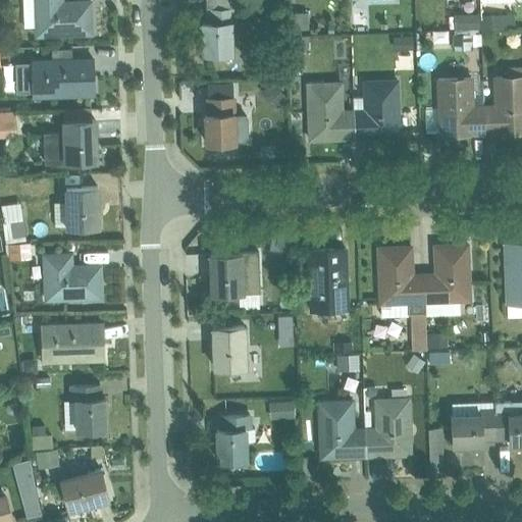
[(34,36),(92,35),(91,1),(64,2),(63,0),(22,0),(23,28),(34,27),(34,36)]
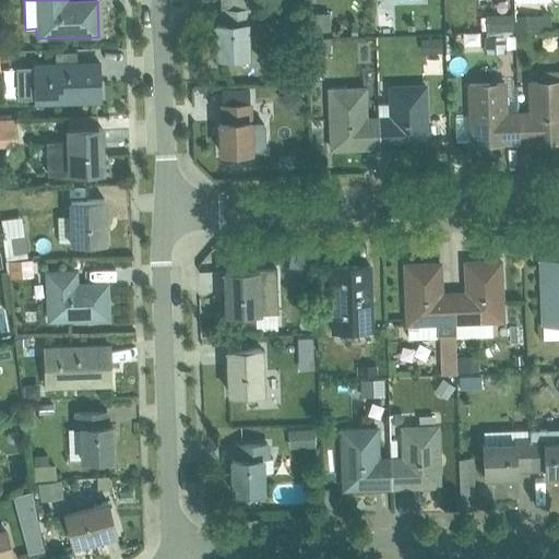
[(217,58),(250,57),(249,25),(254,25),(253,9),(221,10),(221,24),(216,25),(217,58)]
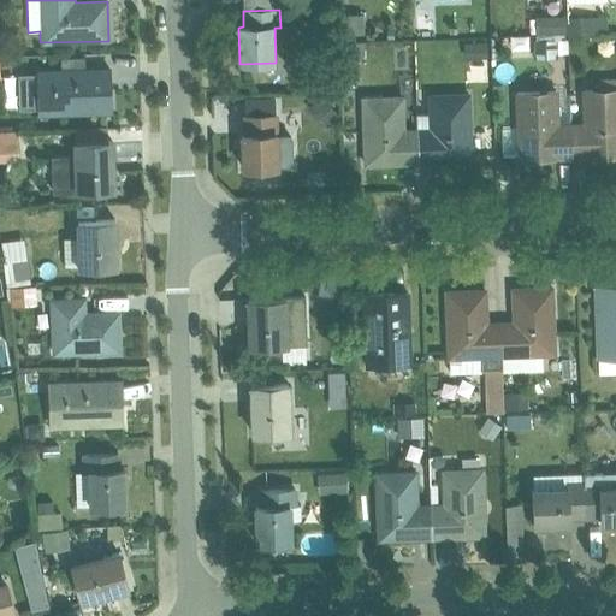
[(363,15),(339,13),(339,35),(363,34),(363,15)]
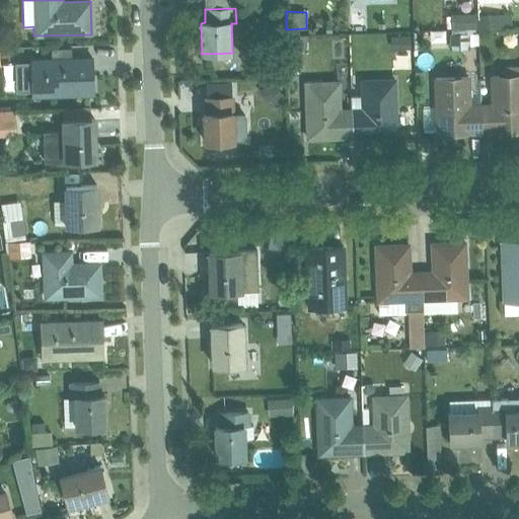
[(364,14),(350,14),(350,31),(365,30),(364,14)]
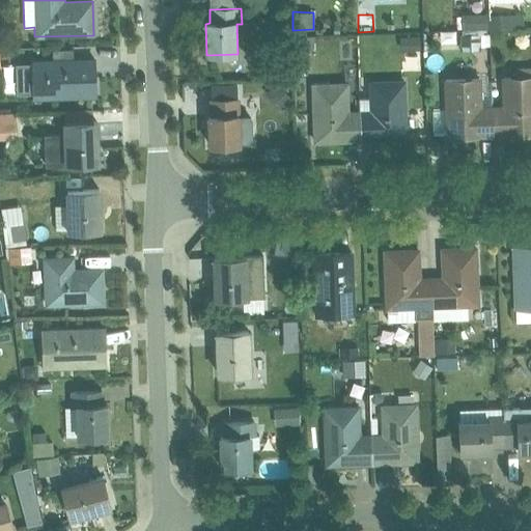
[(460,17),(446,17),(447,29),(462,29),(462,31),(490,30),(490,29),(488,16),(488,15),(460,15),(460,17)]
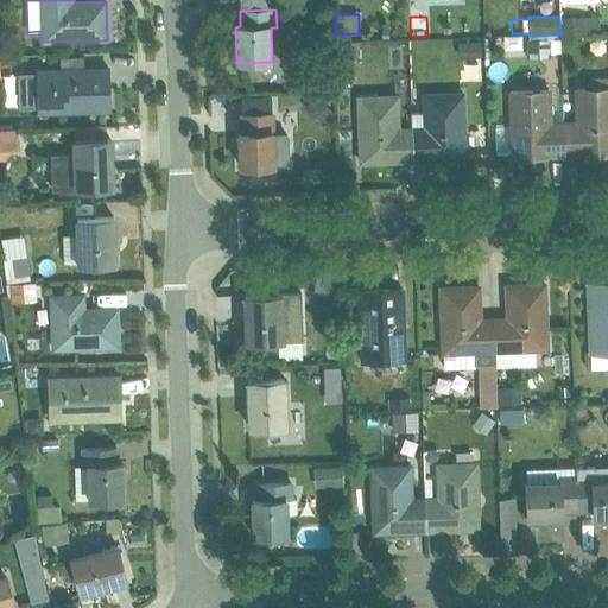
[(599,17),(559,18),(561,33),(600,33),(599,17)]
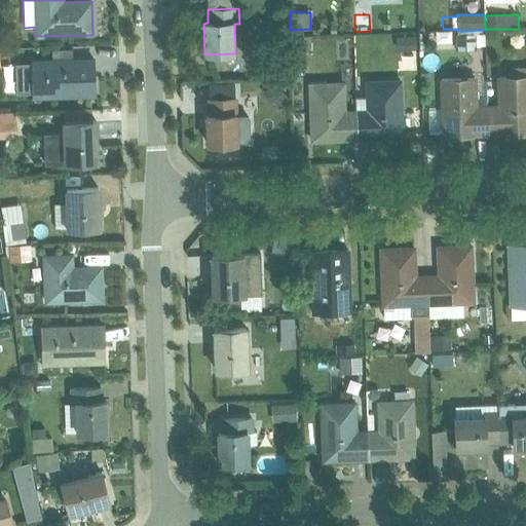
[(482,46),(482,36),(456,35),(456,50),(476,51),(476,46),(482,46)]
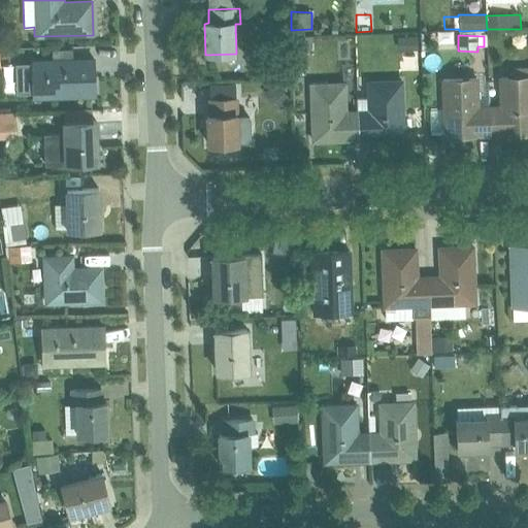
[(311,37),(289,37),(289,53),(296,61),(306,51),(312,51),(311,37)]
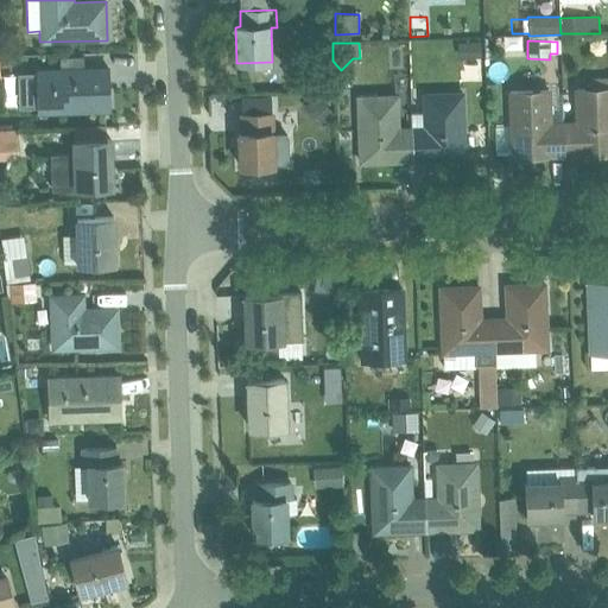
[(37,113),(109,111),(108,69),(36,71),(36,73),(18,74),(18,108),(37,108),(37,113)]
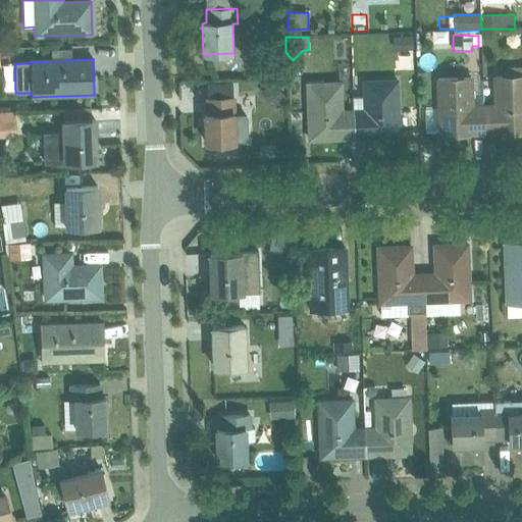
[(484,134),(521,132),(521,109),(520,66),(507,66),(507,75),(492,76),(492,105),(483,105),(484,134)]
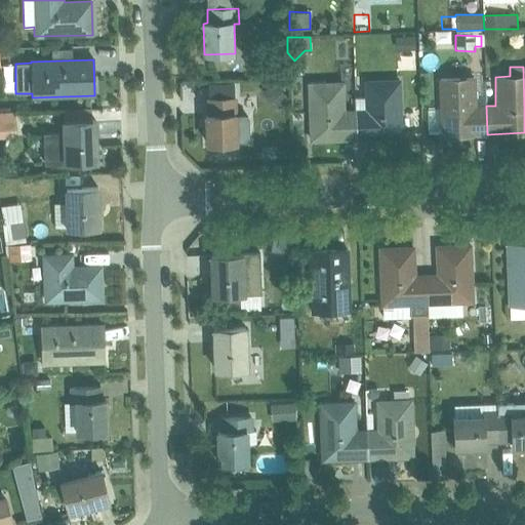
[(487,134),(486,106),(477,106),(476,77),(440,79),(442,136),(487,134)]
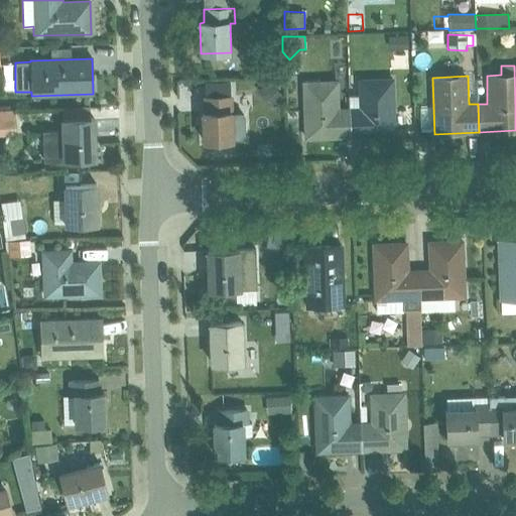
[(350,137),(394,135),(392,78),(358,79),(359,96),(349,96),(349,108),(350,137)]
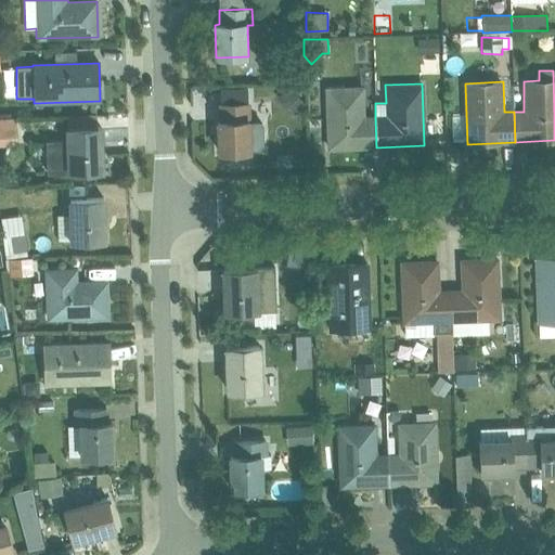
[(376,147),(375,116),(365,116),(363,86),(326,88),(330,149),(376,147)]
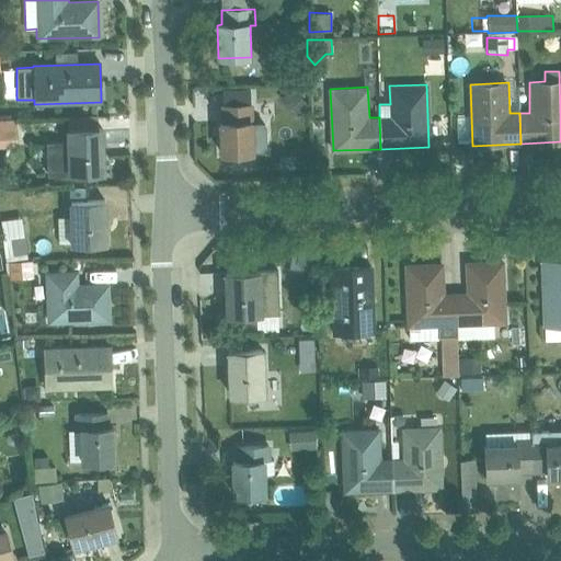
[(309,106),(290,88),(279,100),(297,118),(309,106)]
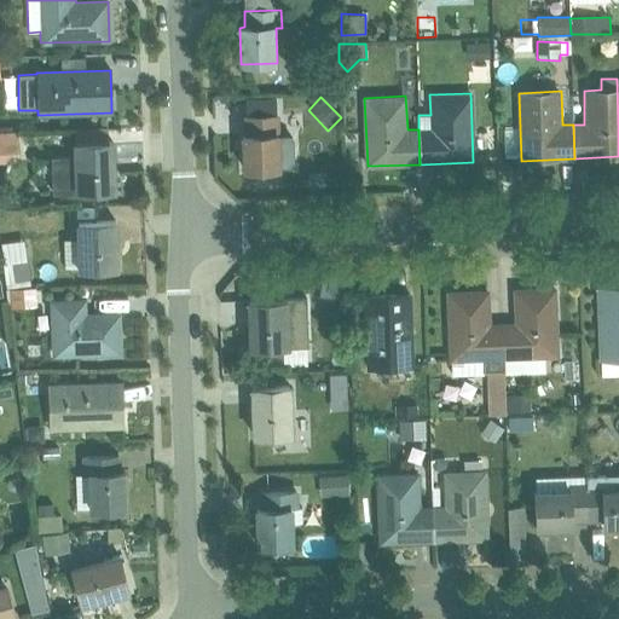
[(244,171),(278,169),(278,167),(288,167),(293,165),(291,138),(288,136),(279,136),(279,116),(246,117),(247,136),(243,137),(244,171)]
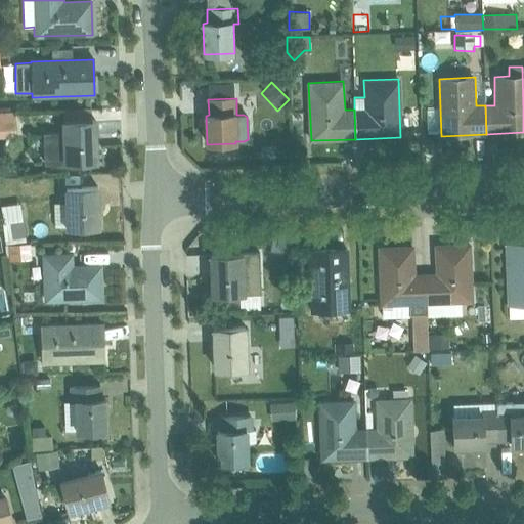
[(44,165),(96,162),(95,121),(90,121),(90,108),(63,110),(63,122),(61,122),(62,132),(43,133),(44,165)]
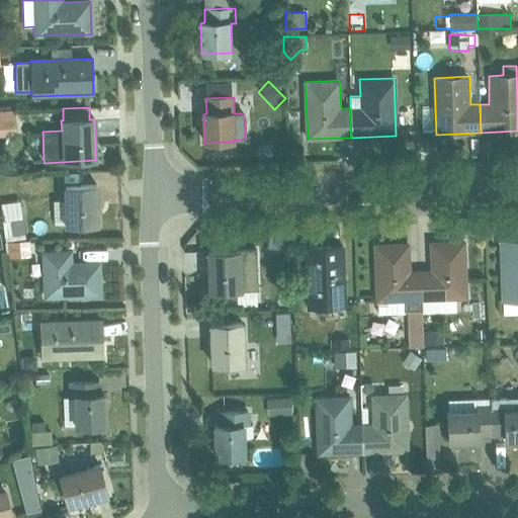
[(0,137),(16,137),(15,111),(0,111),(0,137)]
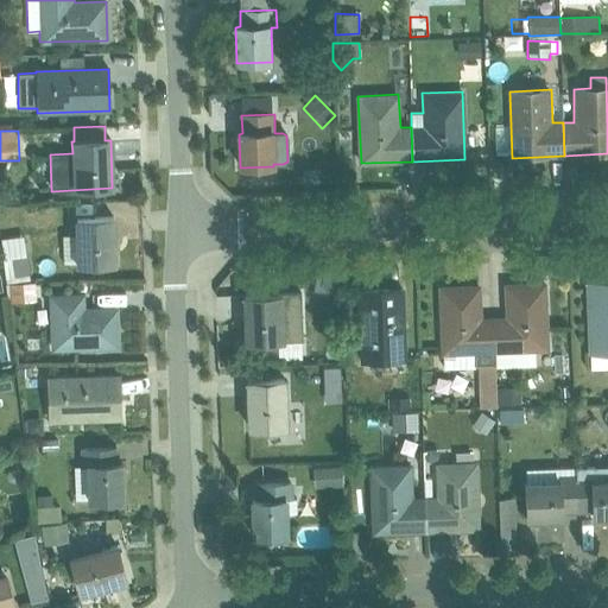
[(76,266),(115,266),(113,217),(75,219),(75,236),(63,236),(63,264),(76,264),(76,266)]
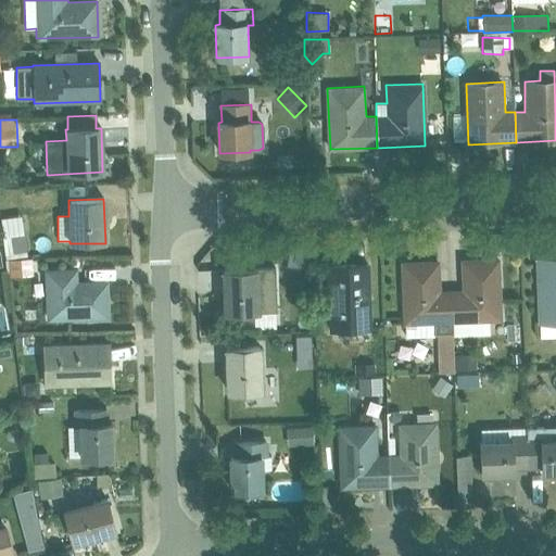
[(1,218),(5,258),(28,255),(25,235),(24,235),(22,216),(1,218)]
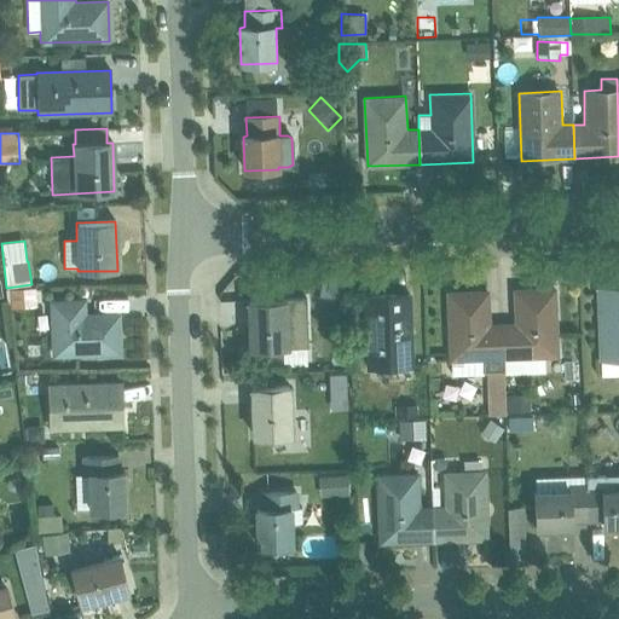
[(618,287),(597,288),(600,362),(601,362),(601,376),(618,375),(618,287)]
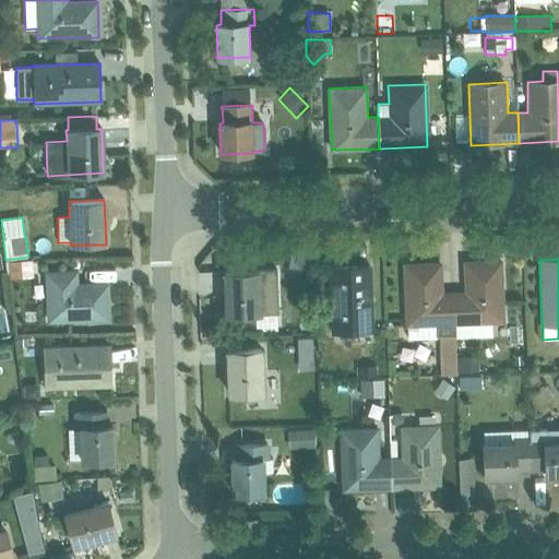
[(32,260),(6,261),(8,277),(33,276),(32,260)]
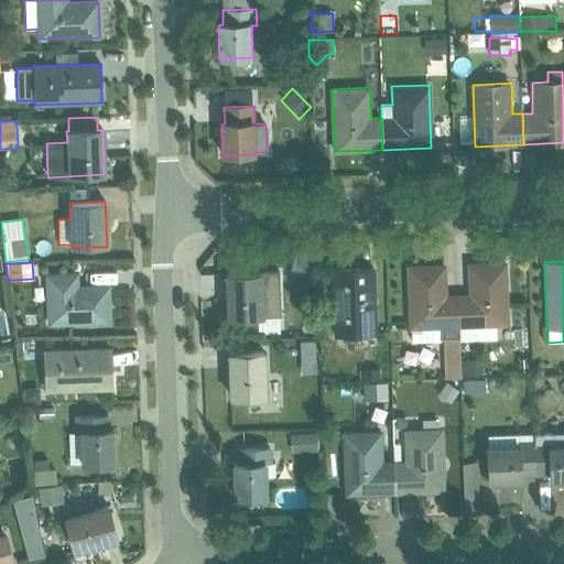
[(496,327),(508,326),(505,263),(469,266),(470,294),(457,294),(459,340),(497,340),(496,327)]
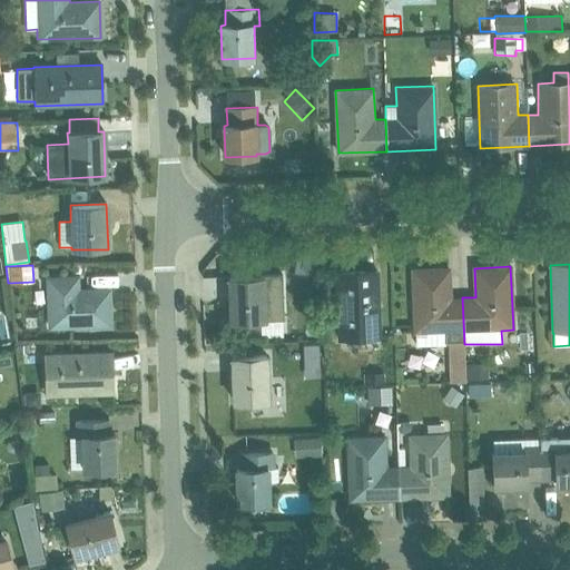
[(464,344),(462,297),(450,298),(449,269),(413,271),(414,333),(415,333),(415,346),(446,345),(448,382),(464,381),(464,364),(464,344)]
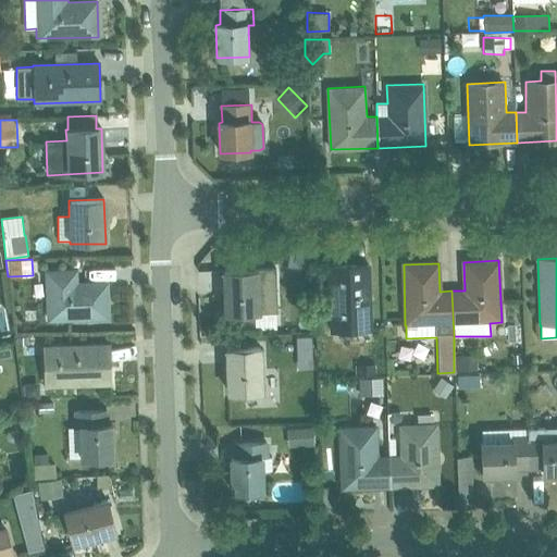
[(332,333),(371,332),(368,265),(330,267),(332,333)]
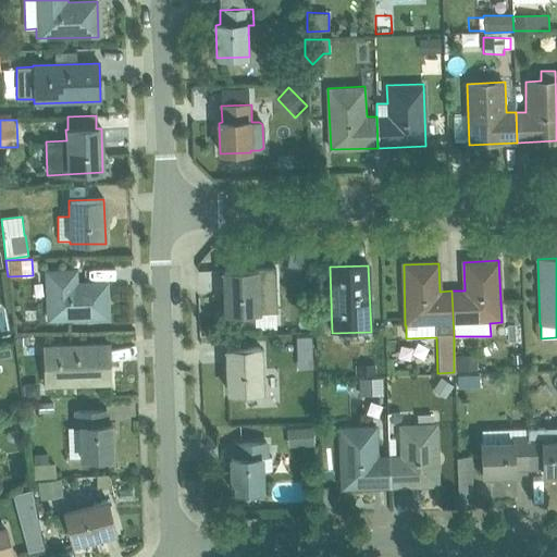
[(47,320),(108,318),(107,283),(78,284),(78,269),(47,270),(47,320)]
